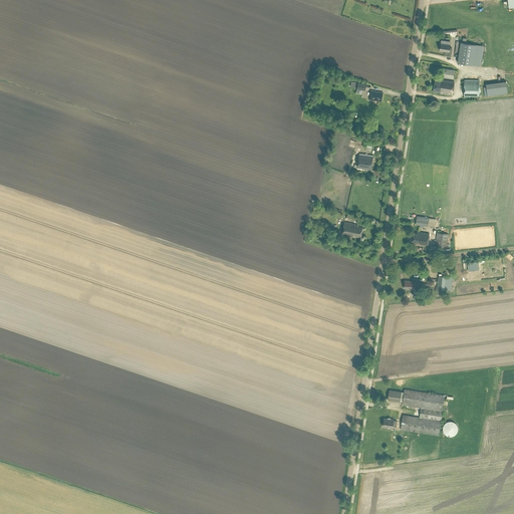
[(484,45),(461,41),(458,61),(481,65),(484,45)]
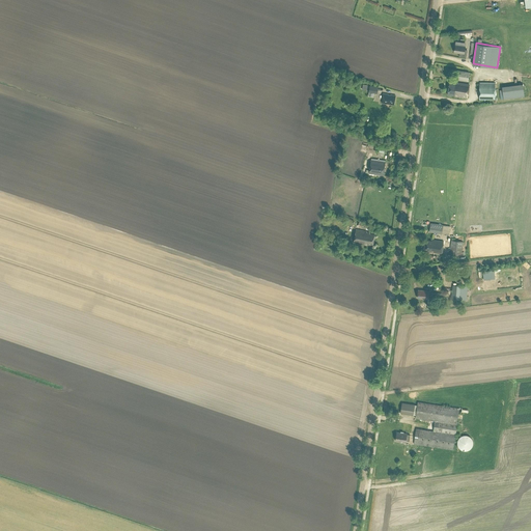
[(465,46),(455,45),(454,52),(459,53),(459,56),(466,57),(467,50),(465,50),(465,46)]
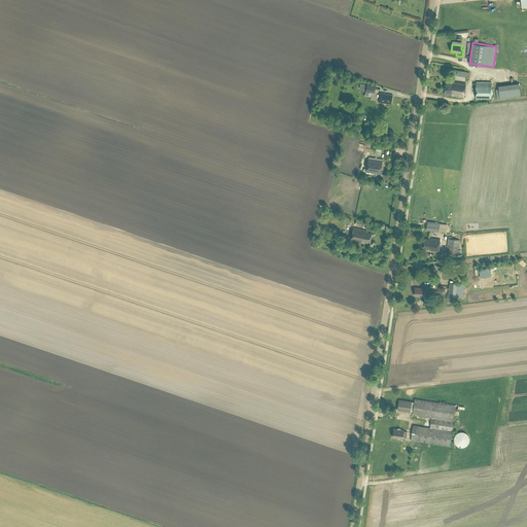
[(454,70),(453,78),(464,79),(465,71),(454,70)]
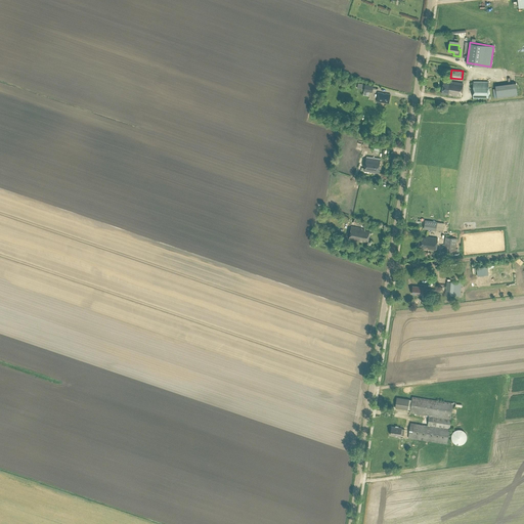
[(463,83),(444,80),(442,93),(461,96),(463,83)]
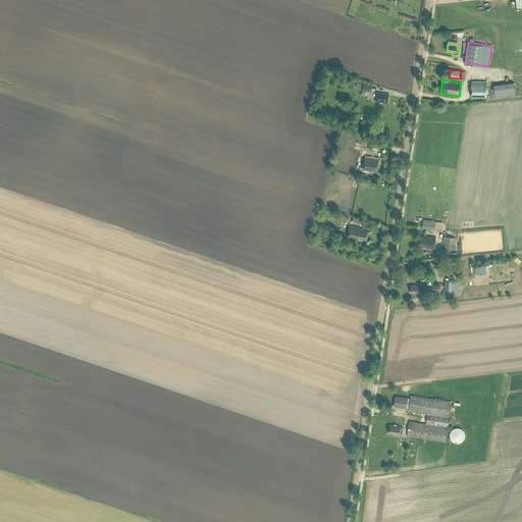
[(486,83),(471,82),(471,97),(486,97),(486,83)]
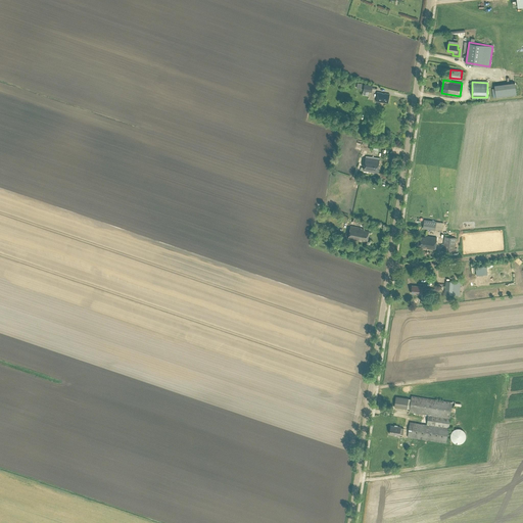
[(517,95),(515,83),(494,85),(496,97),(517,95)]
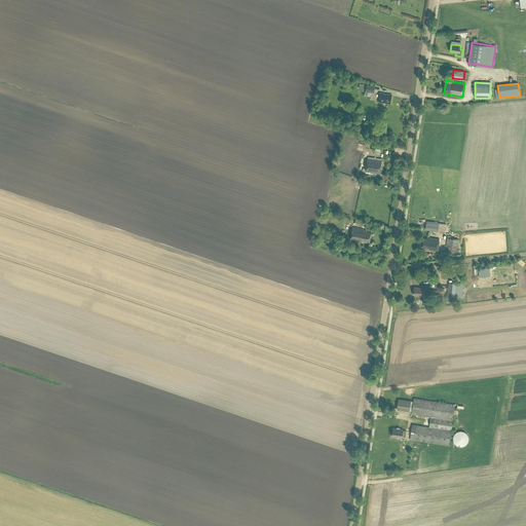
[(391,95),(380,92),(378,102),(390,104),(391,95)]
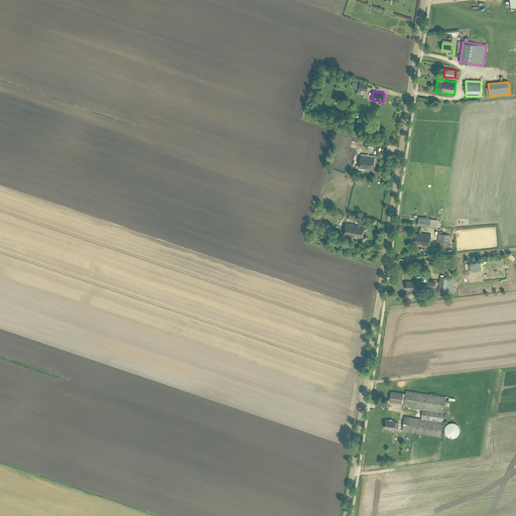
[(375,157),(361,155),(359,168),(373,170),(375,157)]
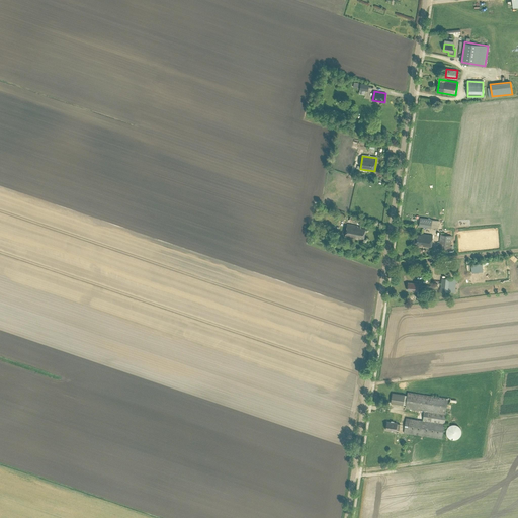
[(432,219),(420,218),(419,226),(431,228),(432,219)]
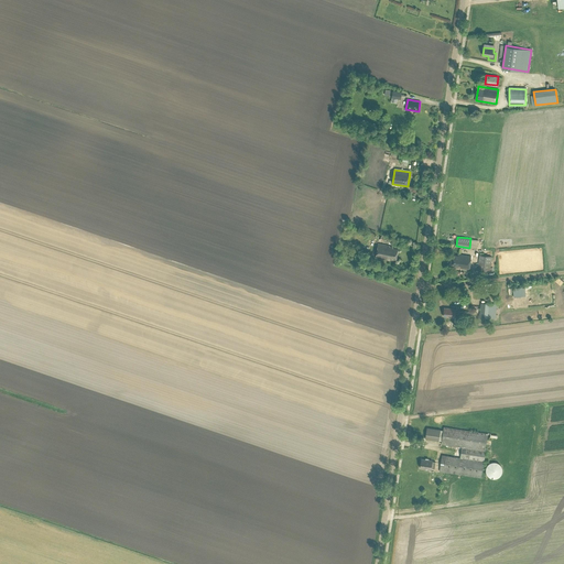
[(390,245),(378,243),(376,258),(389,260),(390,258),(397,259),(398,249),(393,248),(393,247),(390,246),(390,245)]
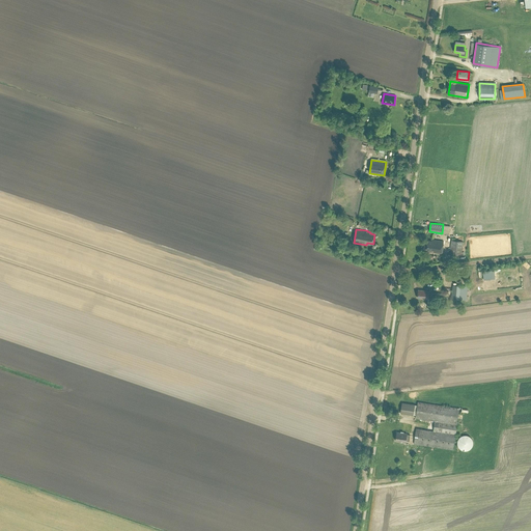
[(455,239),(452,239),(450,254),(463,256),(464,252),(465,248),(463,247),(463,242),(454,241),(455,239)]
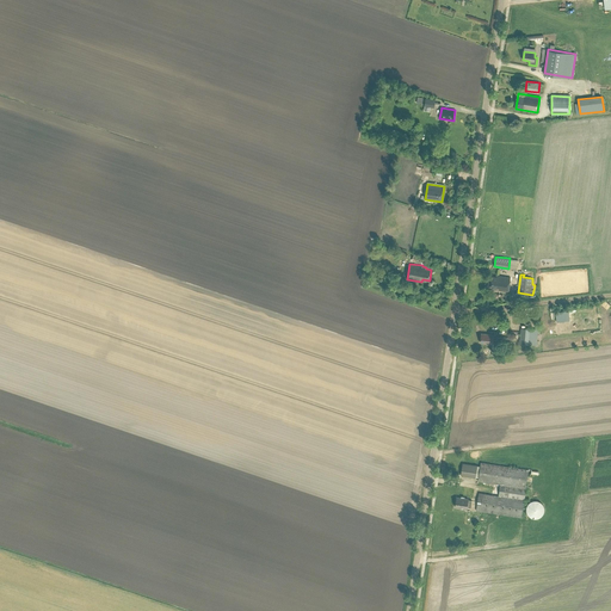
[(511,277),(498,276),(498,277),(489,276),(488,287),(495,288),(495,290),(507,291),(508,287),(511,277)]
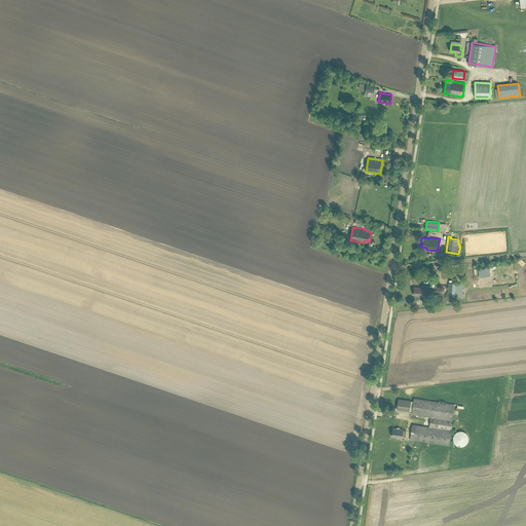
[(462,284),(448,282),(447,296),(461,297),(462,284)]
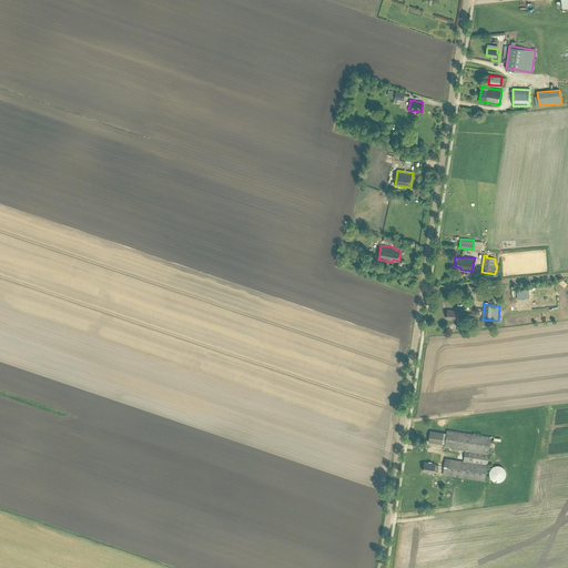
[(459,311),(447,310),(446,318),(458,320),(459,311)]
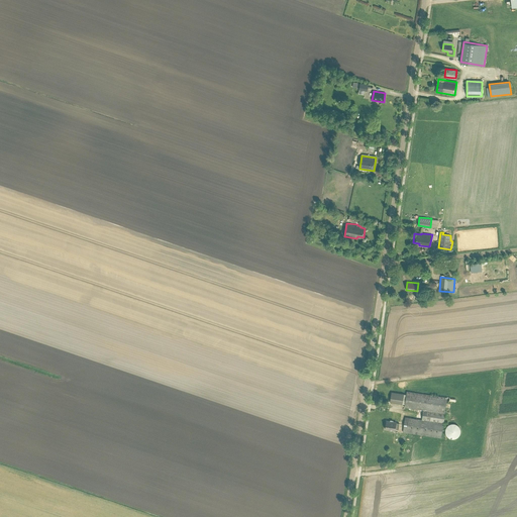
[(446,397),(407,391),(405,407),(423,410),(422,419),(408,417),(407,425),(404,424),(403,431),(441,437),(446,397)]
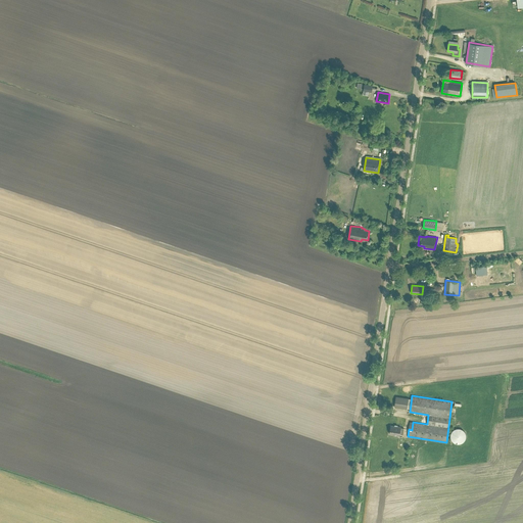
[(409,398),(396,396),(394,407),(407,408),(409,398)]
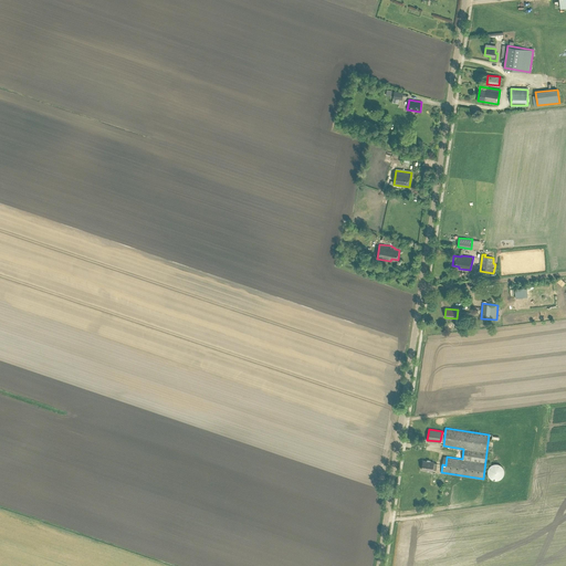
[(433,462),(423,460),(422,470),(432,471),(432,470),(436,470),(436,469),(438,469),(439,465),(437,465),(437,463),(433,462)]
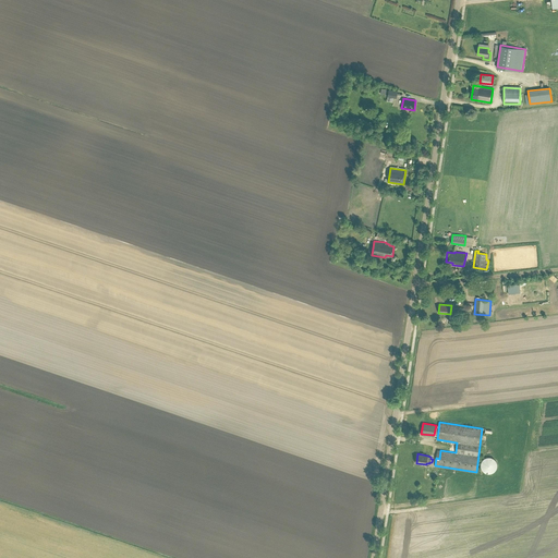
[(481,463),(481,466),(482,470),(484,472),(487,473),(490,473),(493,472),(495,470),(497,466),(497,463),(496,461),(494,459),(490,457),(487,457),(484,458),(482,460),(481,463)]
